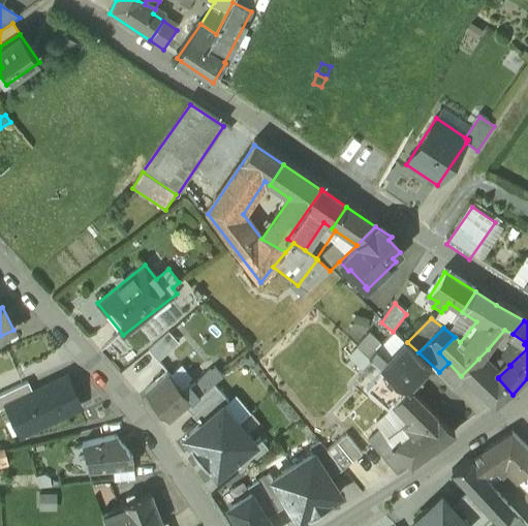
[(168,334),(149,351),(158,362),(179,344),(168,334)]
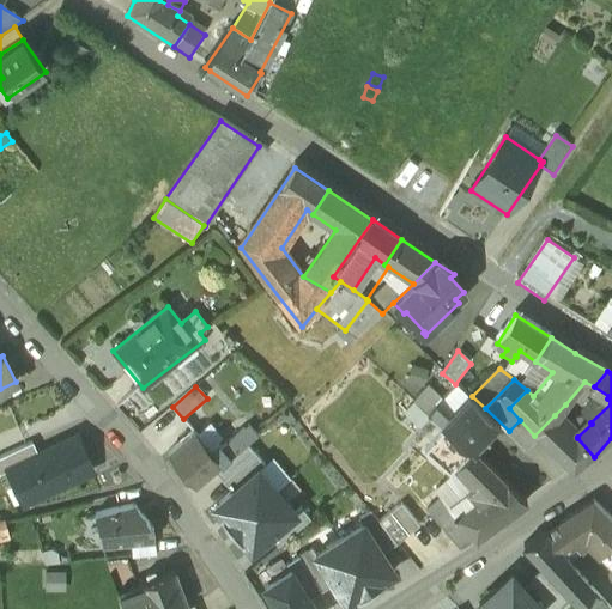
[(500,425),(470,399),(449,419),(435,406),(441,399),(428,387),(413,402),(441,427),(464,448),(471,451),(473,452),(474,452),(500,425)]
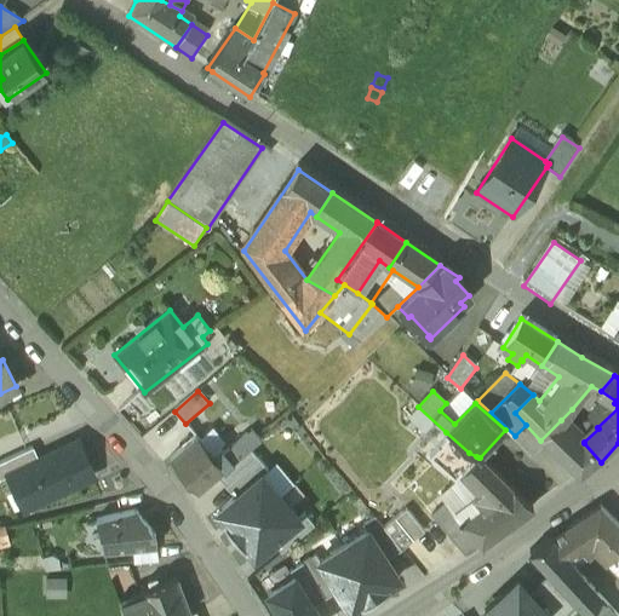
[(584,442),(561,420),(540,441),(579,477),(601,462),(584,443),(583,443),(584,442)]
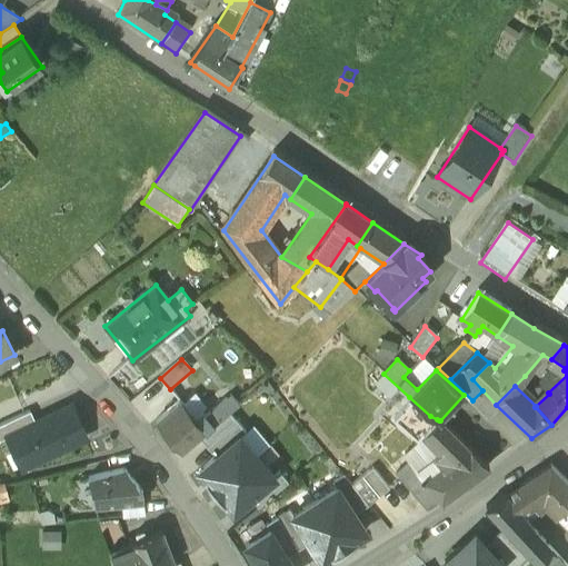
[(499,411),(481,395),(471,404),(489,421),(499,411)]
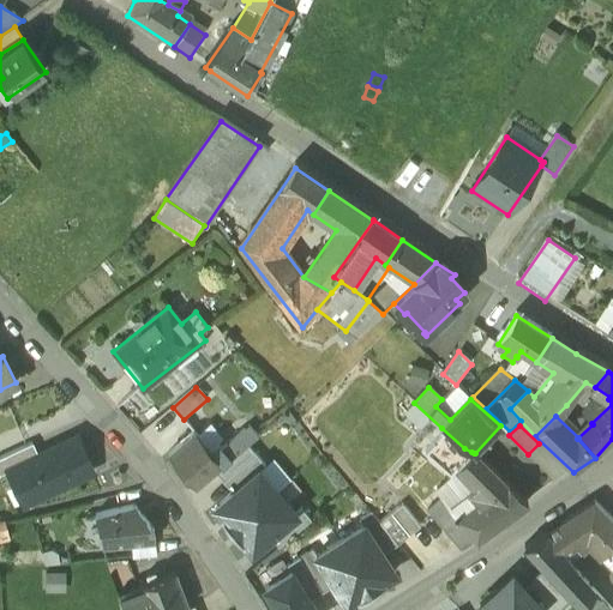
[(464,448),(442,428),(422,451),(454,478),(458,471),(457,469),(472,452),(464,448)]
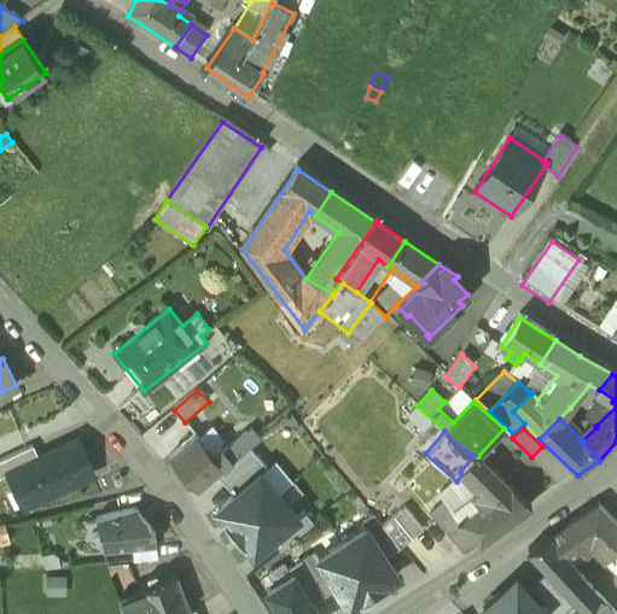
[(258,440),(246,434),(223,452),(219,448),(210,455),(225,469),(249,449),(258,440)]
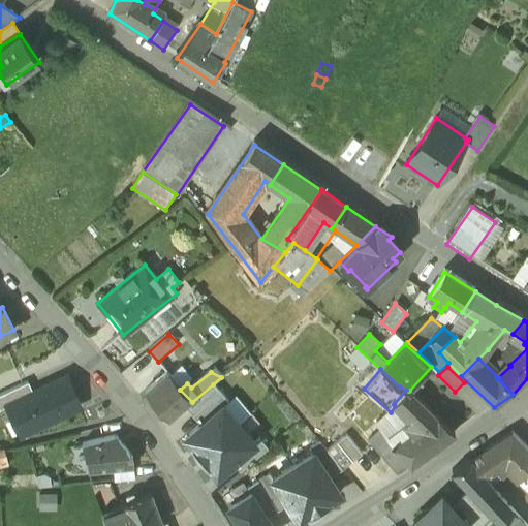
[(180,390),(167,373),(145,392),(169,421),(185,408),(192,402),(180,390)]
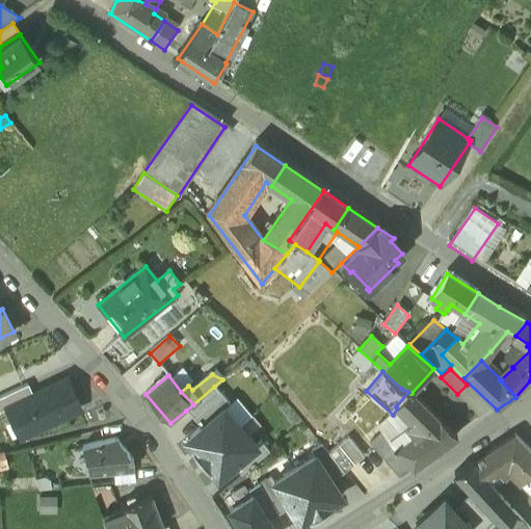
[(33,395),(6,407),(7,408),(12,421),(19,418),(26,434),(81,410),(68,379),(33,395)]
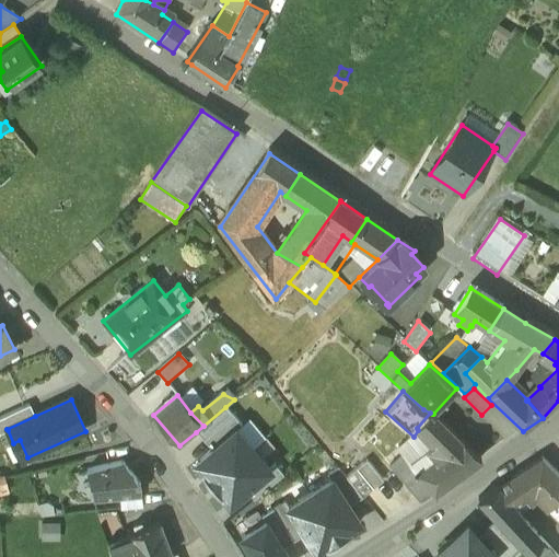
[(30,404),(0,417),(0,433),(8,430),(7,429),(35,416),(30,404)]
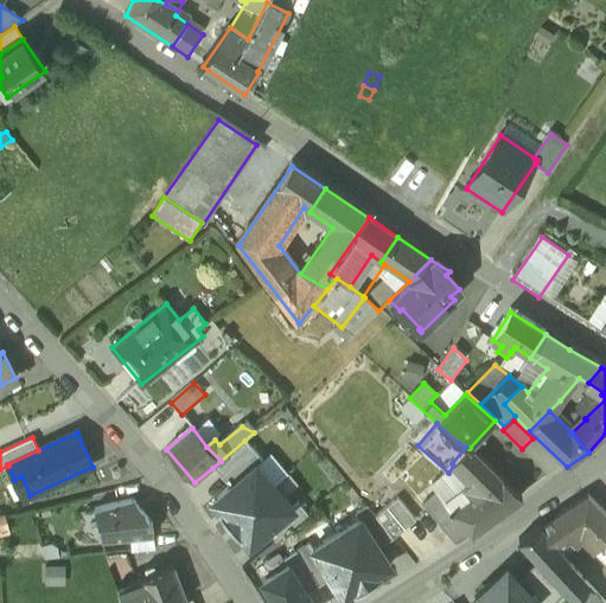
[(222,479),(254,451),(244,441),(221,461),(212,468),(222,479)]
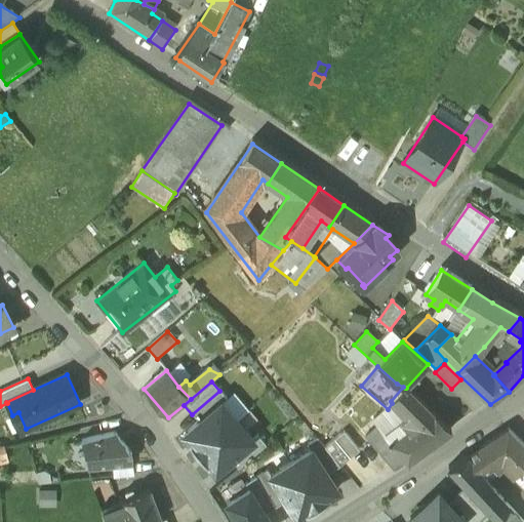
[(451,433),(406,388),(405,388),(403,387),(391,401),(392,403),(407,417),(386,436),(385,437),(389,442),(407,465),(424,453),(451,433)]
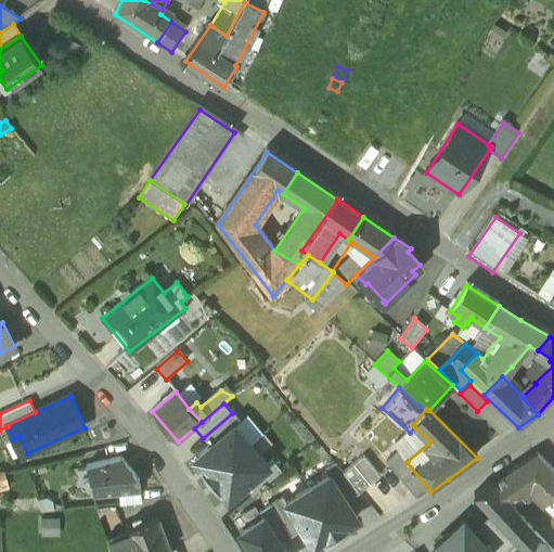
[(232,413),(203,438),(211,448),(235,427),(241,423),(232,413)]
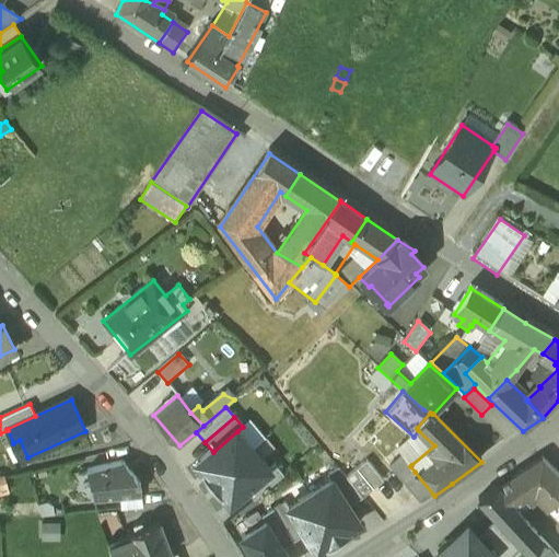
[(254,451),(237,431),(213,452),(195,470),(211,488),(254,451)]
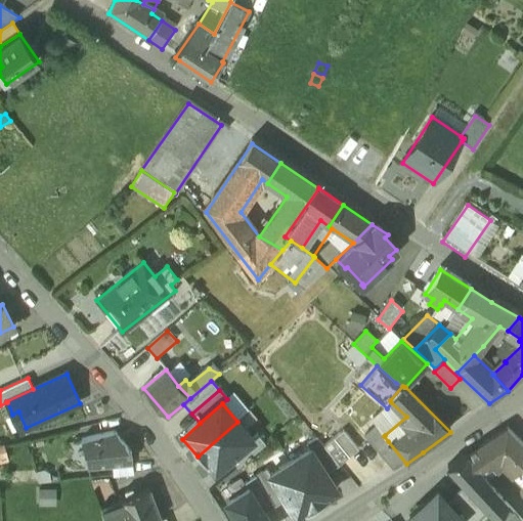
[(237,422),(198,457),(214,476),(230,461),(254,440),(237,422)]
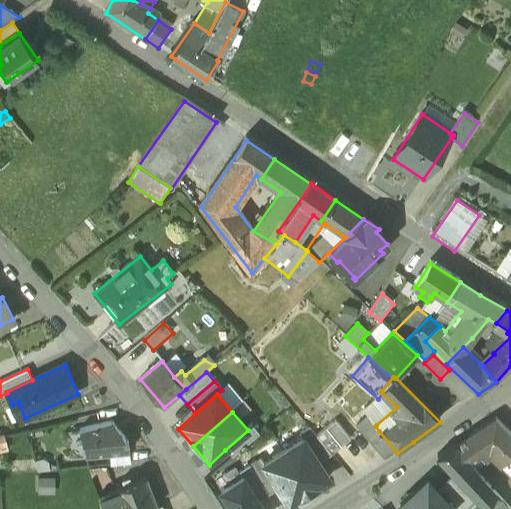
[(397,453),(379,431),(375,426),(376,425),(369,417),(357,427),(385,461),(397,453)]
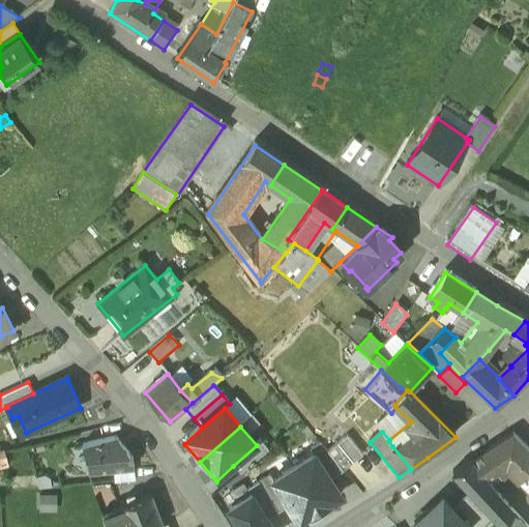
[(528,451),(513,436),(471,463),(483,479),(497,470),(500,475),(506,471),(519,484),(526,476),(528,478),(528,451)]
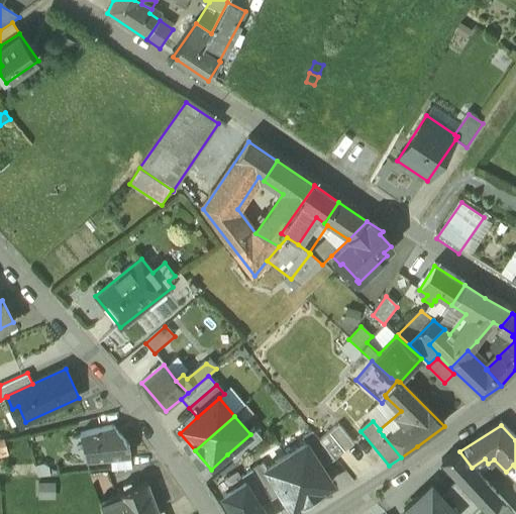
[(113,427),(81,434),(87,460),(130,456),(129,447),(113,427)]
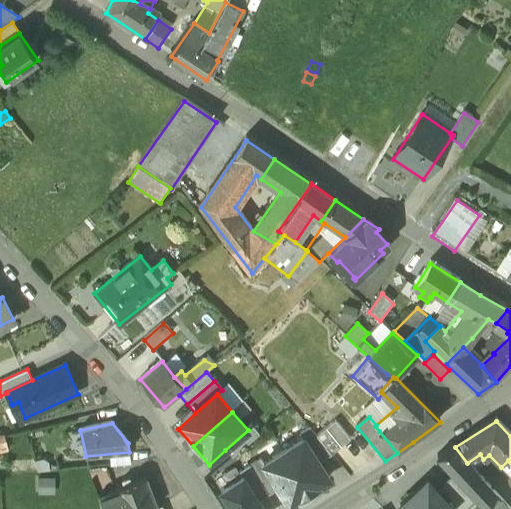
[(252,427),(248,430),(225,450),(233,459),(260,436),(252,427)]
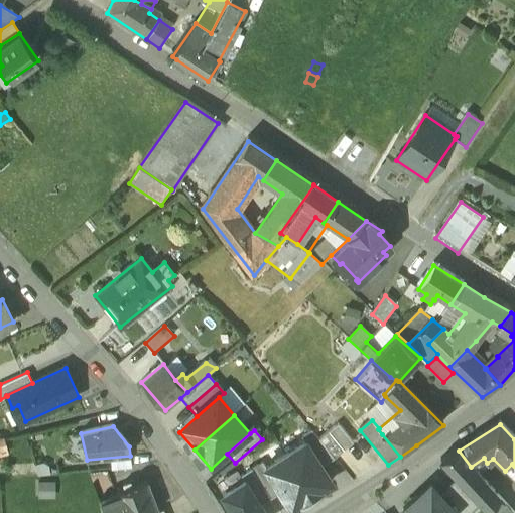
[(335,461),(312,433),(302,439),(305,444),(306,444),(322,469),(335,461)]
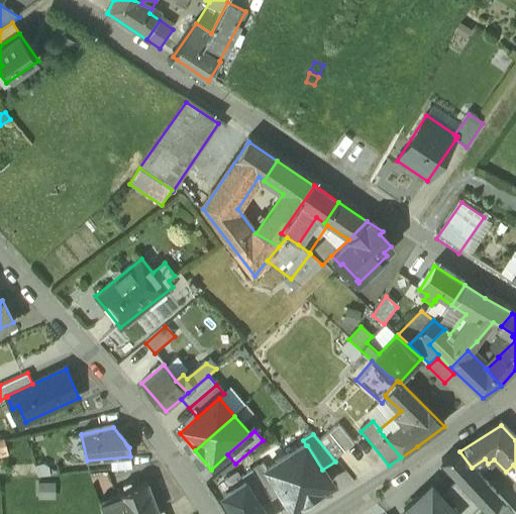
[(322,470),(307,445),(306,445),(286,458),(313,501),(323,495),(322,493),(332,486),(322,470)]
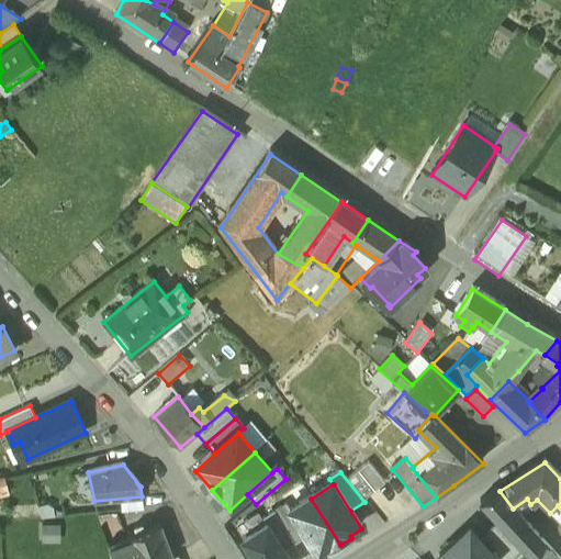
[(513,509),(500,491),(481,503),(498,523),(525,550),(533,558),(558,558),(513,509)]
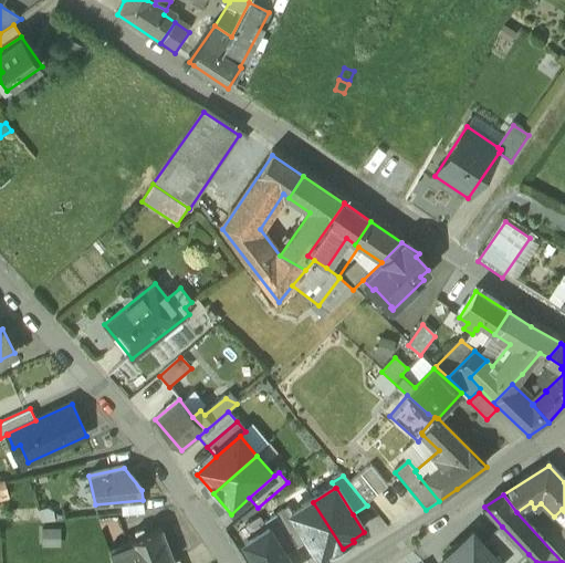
[(343,549),(313,502),(292,515),(291,517),(307,543),(320,561),(331,554),(333,555),(343,549)]
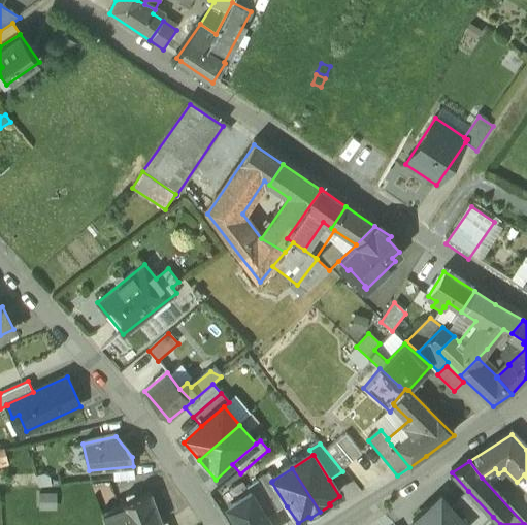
[(287,506),(271,482),(272,481),(269,476),(258,483),(277,514),(283,510),(287,506)]
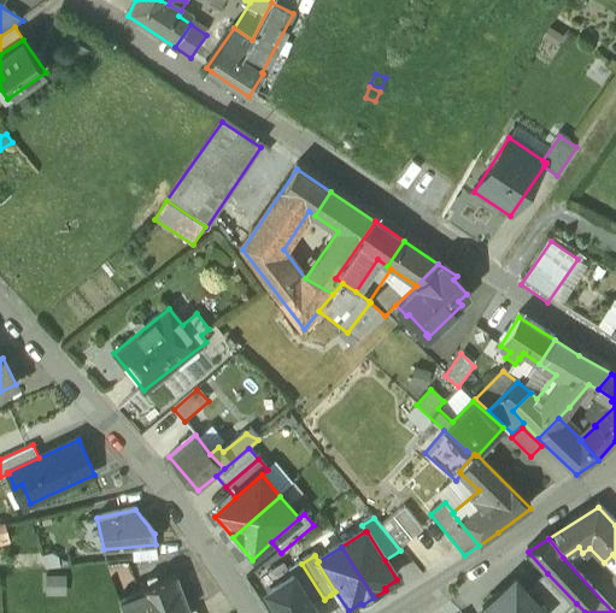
[(312,607),(324,600),(301,564),(289,572),(294,578),(312,607)]
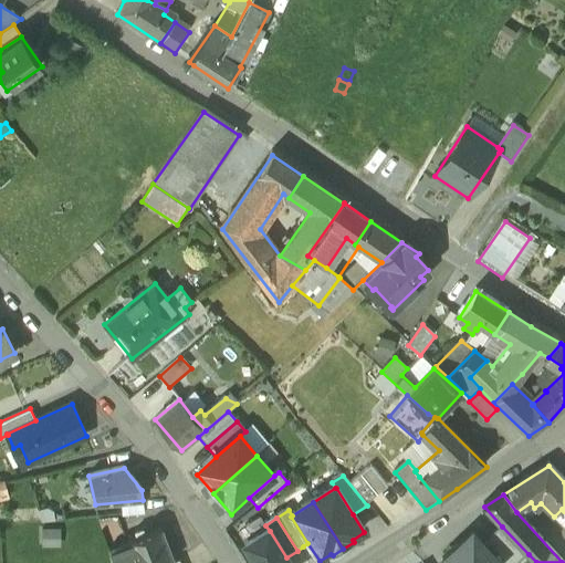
[(482,545),(499,562),(520,562),(529,554),(502,527),(482,545)]
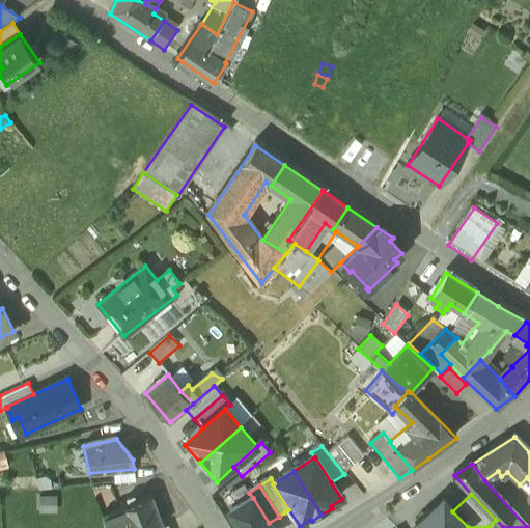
[(162,527),(151,497),(136,502),(129,505),(119,508),(120,512),(103,519),(106,527),(162,527)]
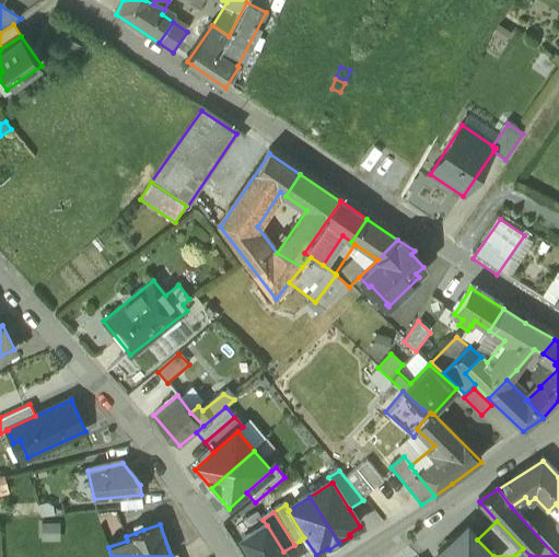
[(141,524),(134,526),(136,533),(143,530),(141,524)]
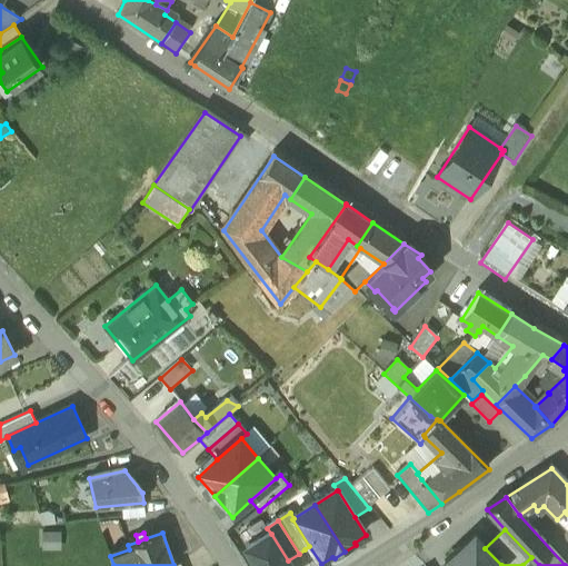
[(291,565),(288,560),(271,534),(247,549),(257,565),(291,565)]
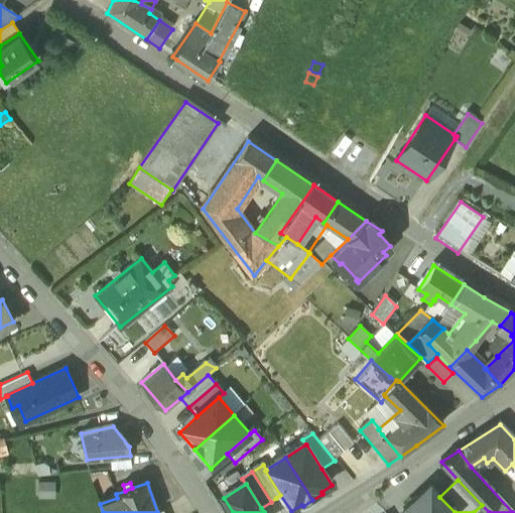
[(57,485),(41,485),(40,502),(57,502),(57,485)]
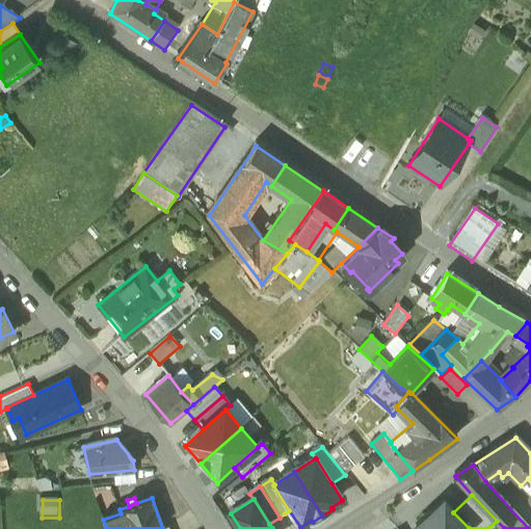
[(444,502),(417,528),(469,528),(453,512),(444,502)]
